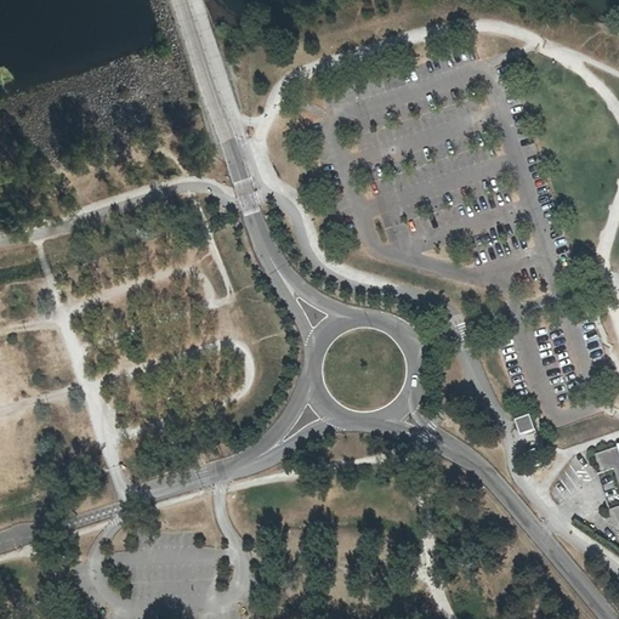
[(592,324),(579,328),(586,350),(600,345),(592,324)]
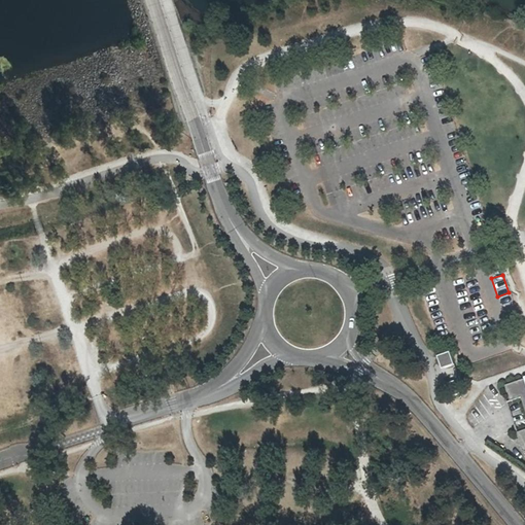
[(384,312),(377,311),(376,323),(383,324),(384,312)]
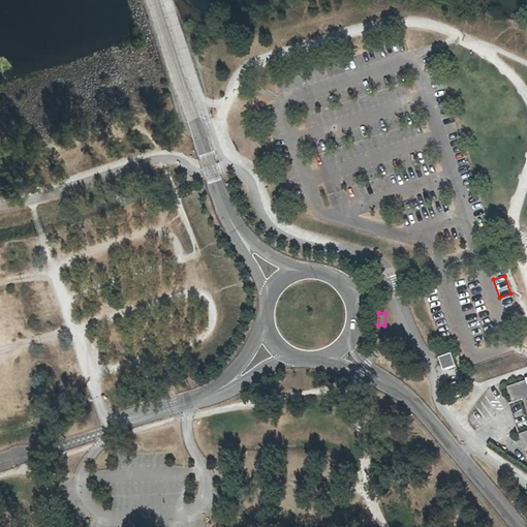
[(451,351),(438,357),(443,368),(455,365),(451,351)]
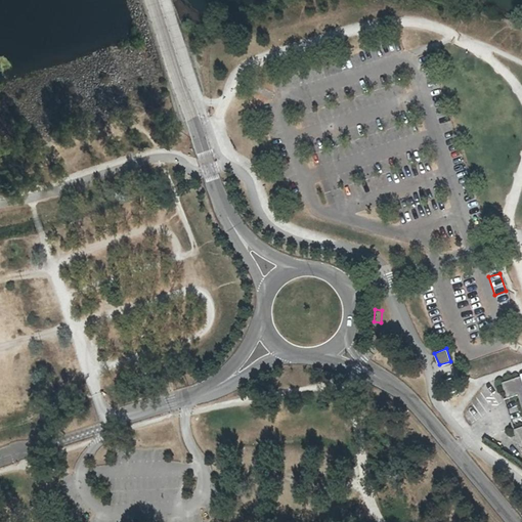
[(521,378),(521,374),(502,382),(507,397),(517,393),(521,407),(521,425),(514,429),(521,454),(521,378)]
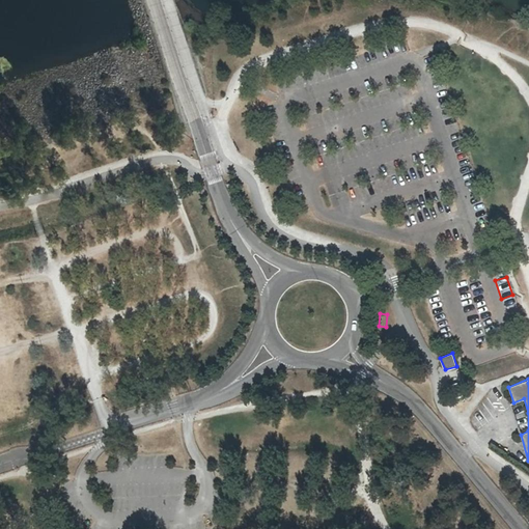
[(462,381),(449,385),(453,397),(466,393),(462,381)]
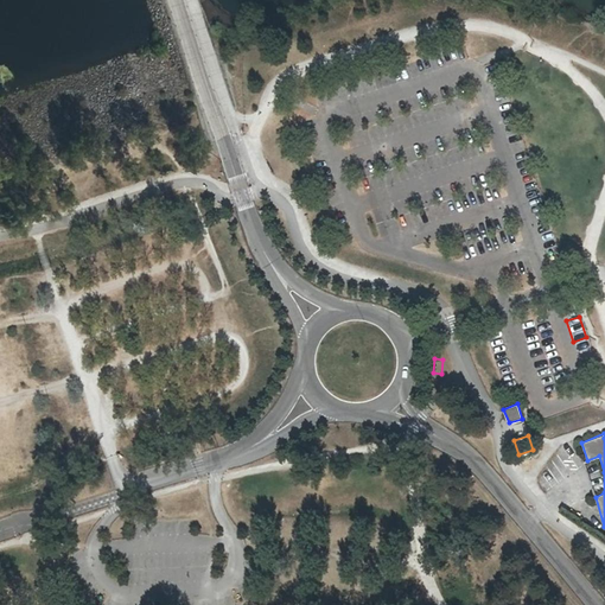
All buildings are outlined.
